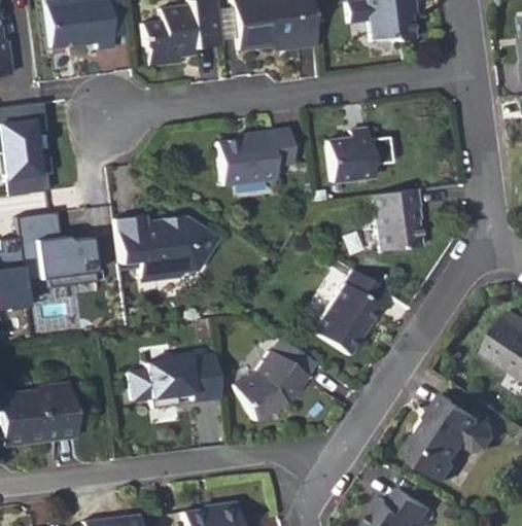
[(123,0),(45,0),(46,4),(75,0),(104,0),(109,37),(128,34),(123,0)]
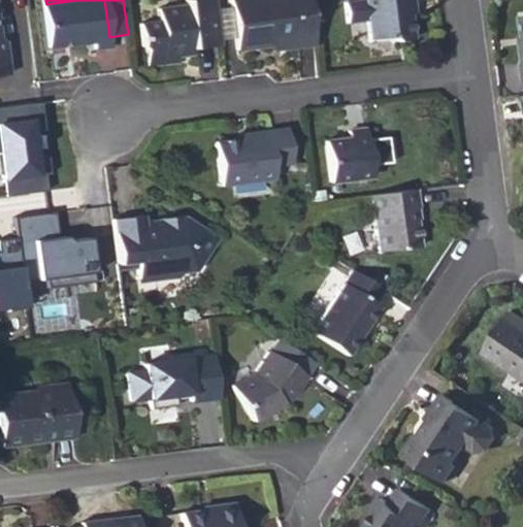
[(104,0),(75,0),(46,4),(52,45),(92,40),(93,48),(110,46),(109,37),(104,0)]
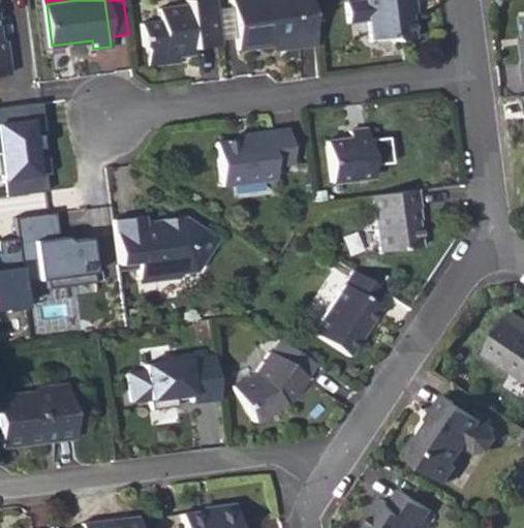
[(177,53),(193,50),(193,45),(223,41),(217,0),(185,0),(186,3),(157,7),(159,21),(140,23),(143,45),(147,49),(149,64),(178,61),(177,53)]
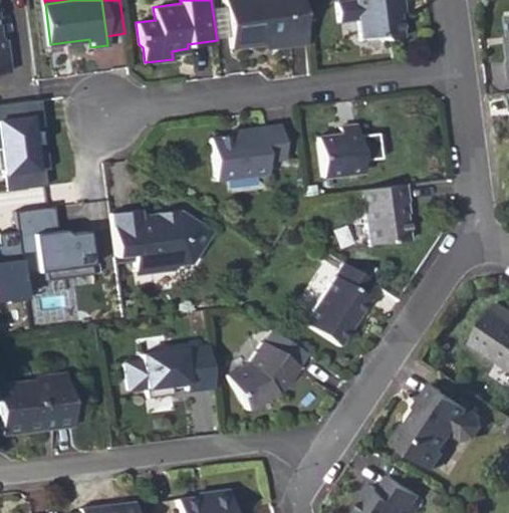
[(302,0),(227,0),(234,45),(272,41),(273,46),(308,42),(302,0)]
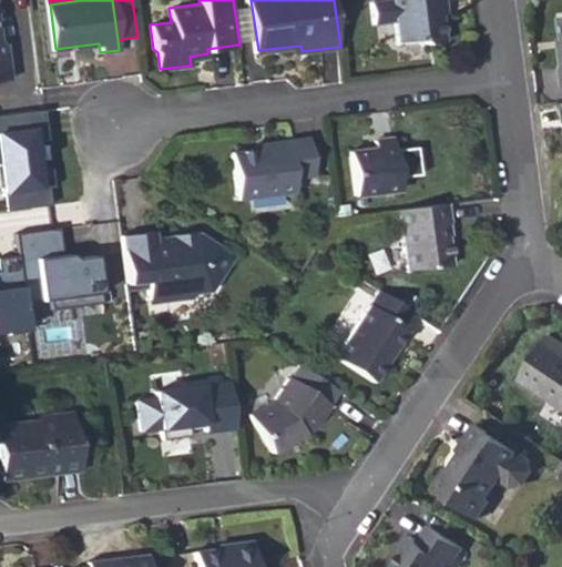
[(389,0),(396,41),(418,37),(422,42),(442,39),(438,0),(389,0)]
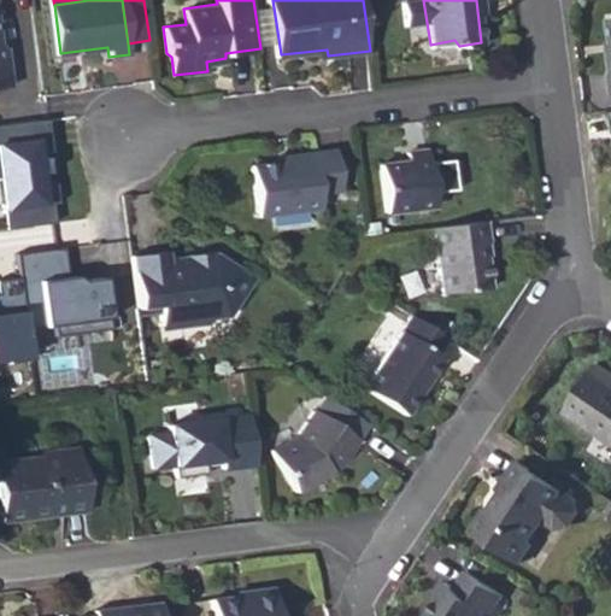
[(47,139),(0,142),(0,169),(10,228),(62,224),(47,139)]
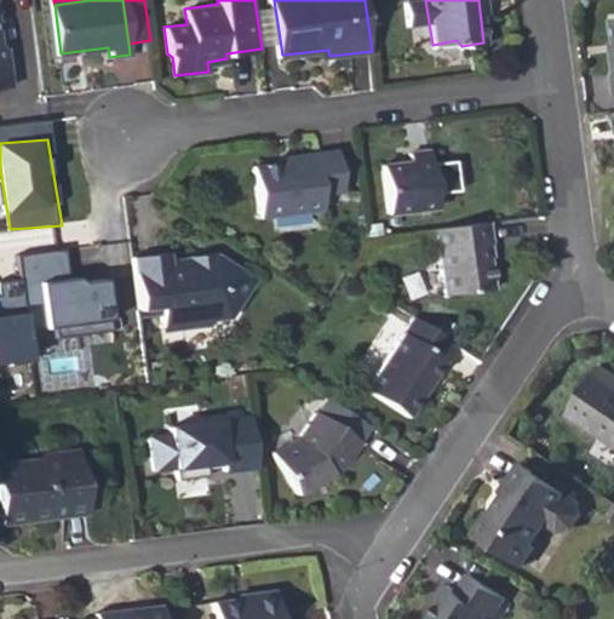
[(262,217),(322,208),(321,195),(346,191),(340,149),(293,155),(293,161),(254,166),(262,217)]
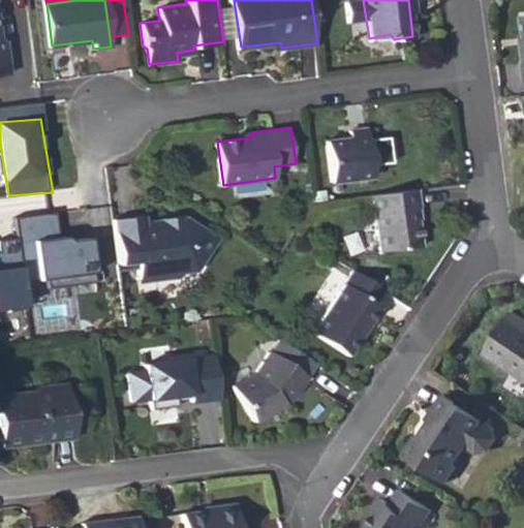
[(351,140),(326,143),(332,183),(372,178),(365,130),(350,132),(351,140)]
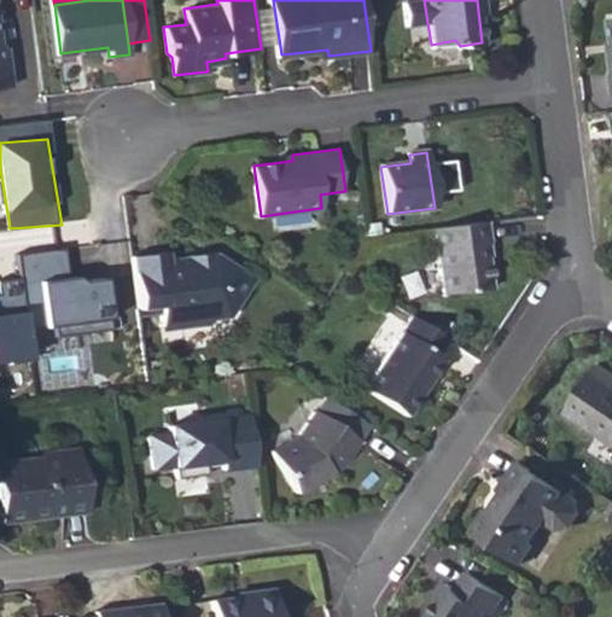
[(437,227),(446,295),(491,290),(487,240),(493,240),(489,220),(437,227)]
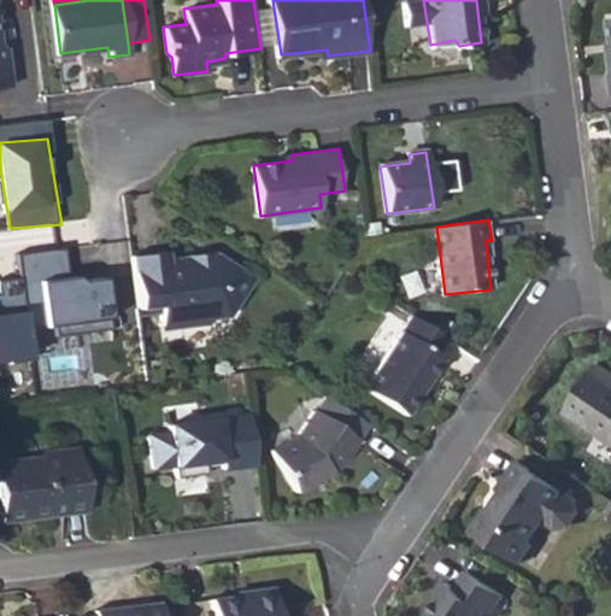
[(66,247),(22,254),(33,312),(45,311),(48,328),(63,326),(69,356),(95,351),(93,333),(115,329),(109,277),(88,280),(82,276),(71,275),(66,247)]
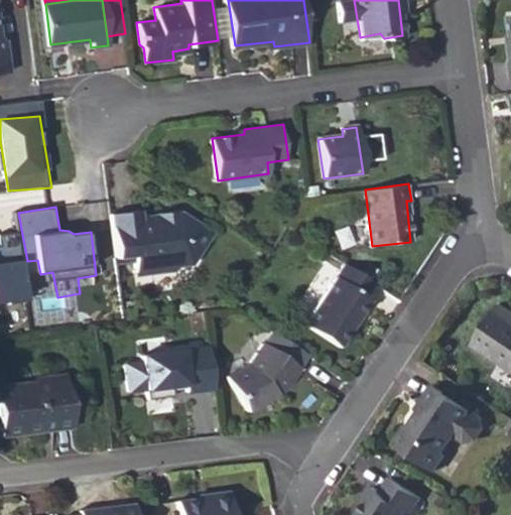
[(137,273),(154,271),(154,274),(176,271),(178,267),(192,247),(201,251),(214,232),(180,209),(157,212),(159,222),(145,223),(143,211),(113,214),(119,258),(135,256),(137,273)]
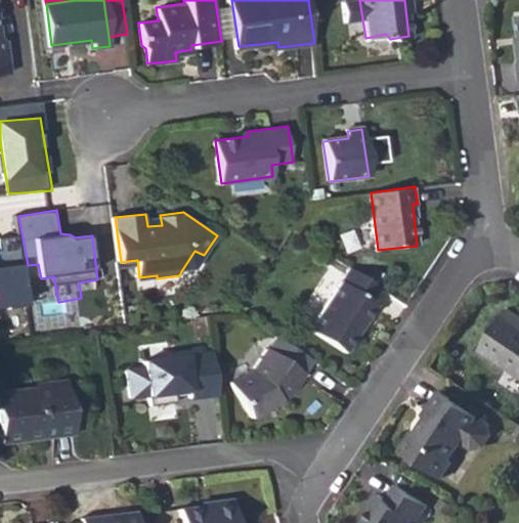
[(195,251),(181,271),(193,270),(204,255),(195,251)]
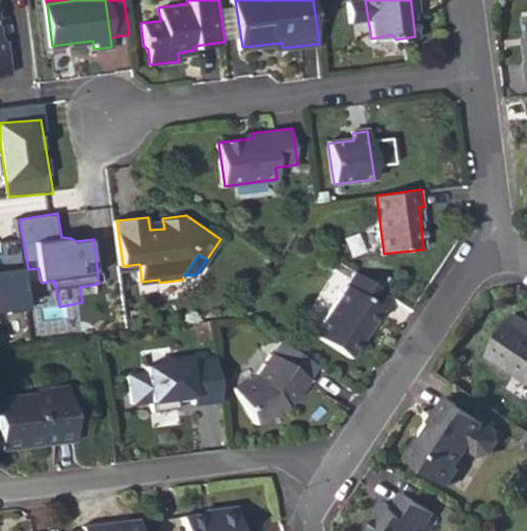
[(360,270),(315,337),(351,361),(385,311),(379,308),(390,291),(360,270)]
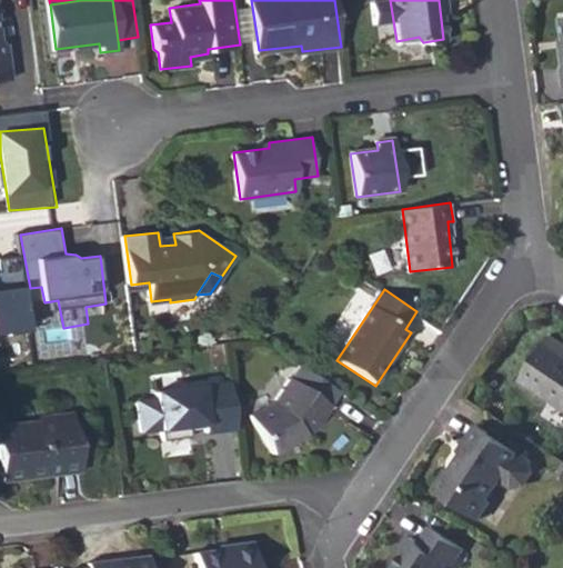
[(523,377),(562,404),(562,340),(552,334),(523,377)]
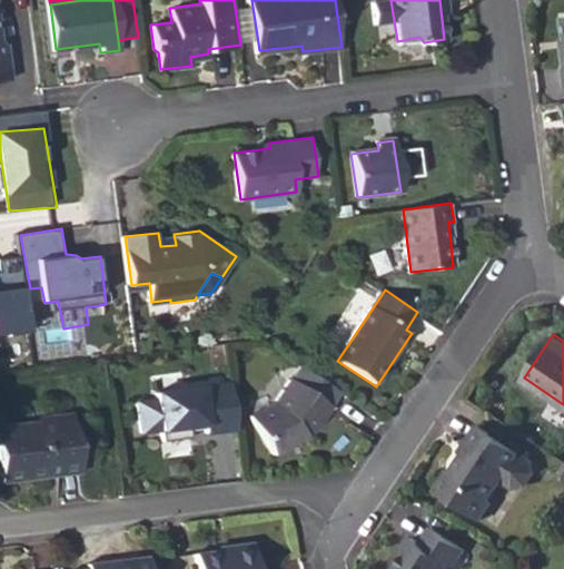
[(164,429),(165,440),(194,437),(191,425),(207,423),(208,432),(238,429),(233,380),(158,389),(159,399),(140,401),(145,432),(164,429)]
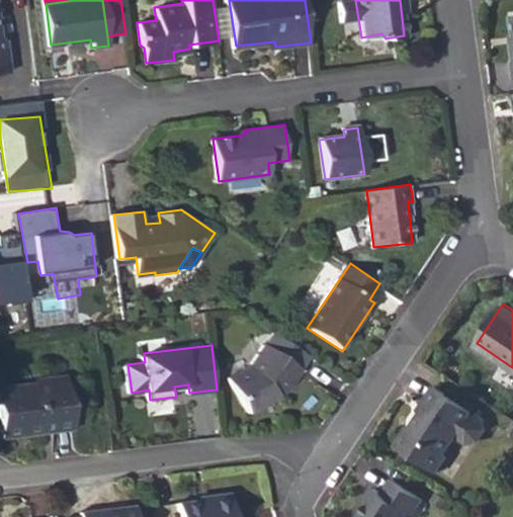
[(253,367),(233,378),(252,413),(281,397),(280,396),(289,382),(292,384),(303,369),(266,347),(253,367)]
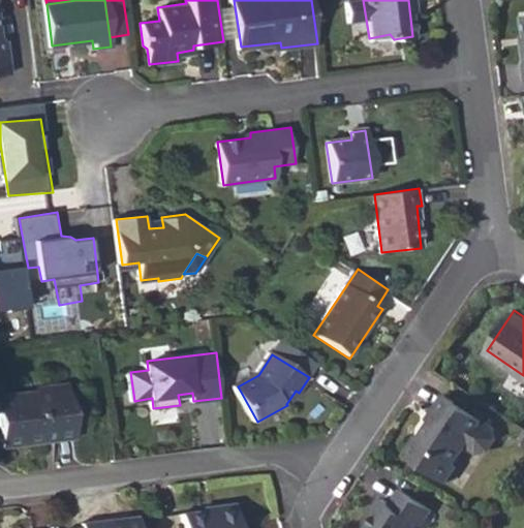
[(71,383),(39,386),(39,391),(52,390),(53,393),(72,391),(71,383)]
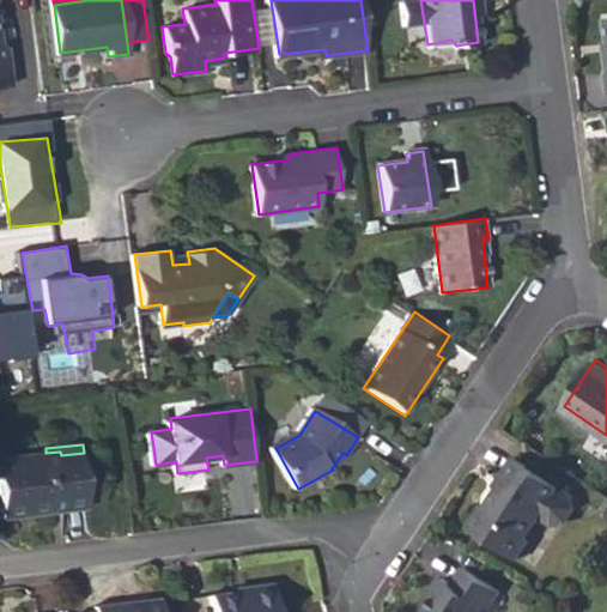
[(0,484),(4,514),(64,507),(65,510),(91,508),(84,453),(61,455),(60,452),(46,453),(0,458),(0,484)]
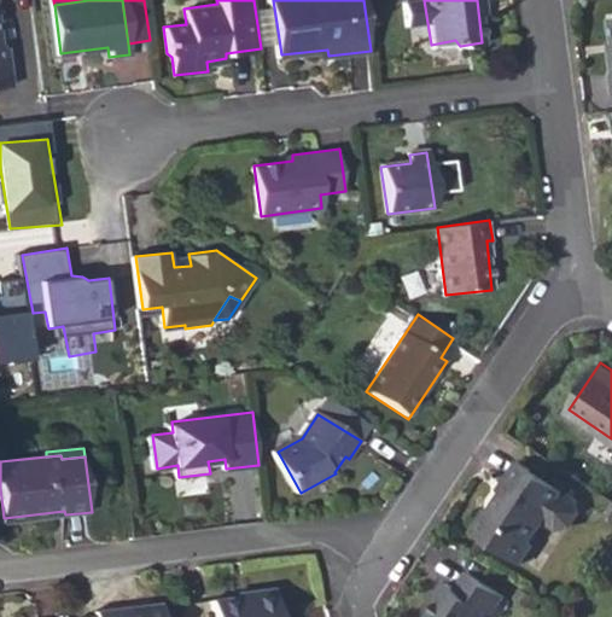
[(535,540),(549,517),(560,524),(575,522),(586,507),(582,495),(524,458),(522,460),(520,463),(510,478),(513,482),(495,510),(491,508),(490,510),(478,528),(523,558),(528,560),(540,542),(535,540)]
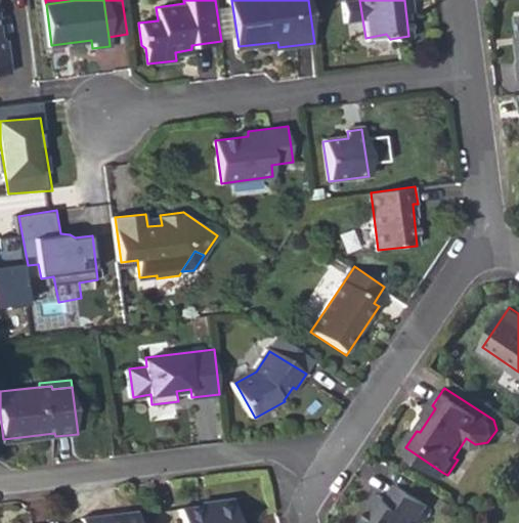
[(415,522),(418,518),(421,520),(432,504),(400,482),(391,496),(384,492),(376,504),(377,509),(368,522),(415,522)]
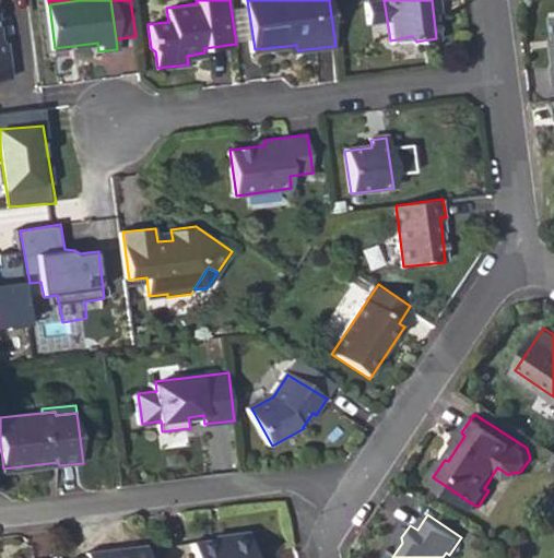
[(225,538),(189,543),(190,557),(247,557),(244,533),(225,534),(225,538)]
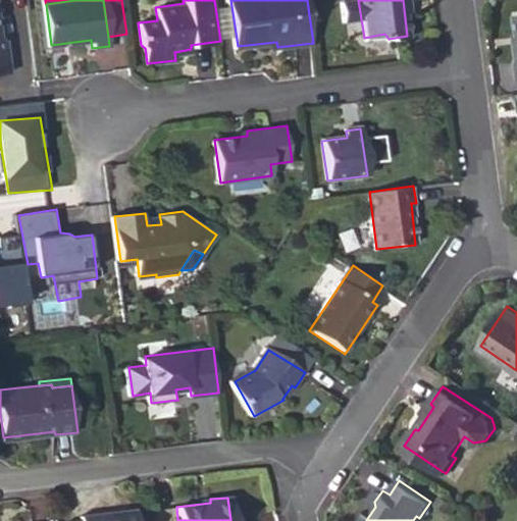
[(135,520),(134,508),(82,515),(82,518),(64,520),(135,520)]
